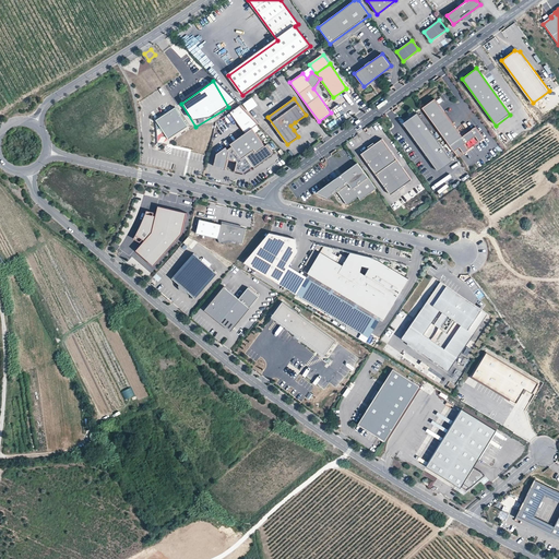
[(435,98),(423,108),(450,145),(462,137),(435,98)]
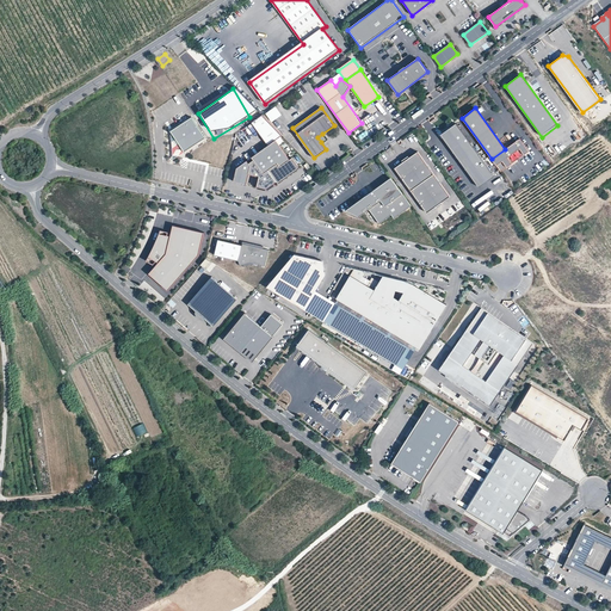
[(205,139),(192,117),(171,131),(184,152),(205,139)]
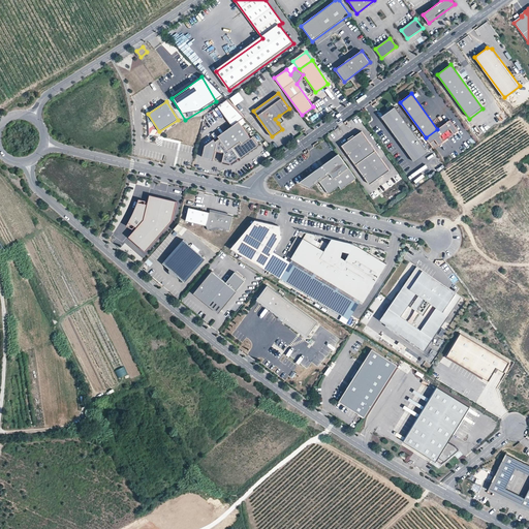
[(222,105),(226,112),(232,109),(228,101),(222,105)]
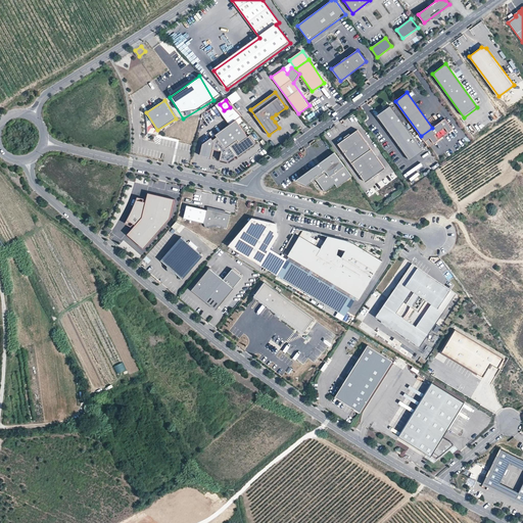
[(423,150),(390,105),(380,113),(413,158),(423,150)]
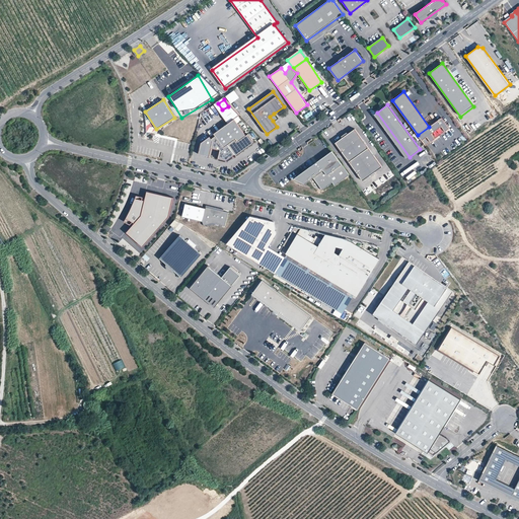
[(410,157),(377,113),(374,115),(406,159),(410,157)]
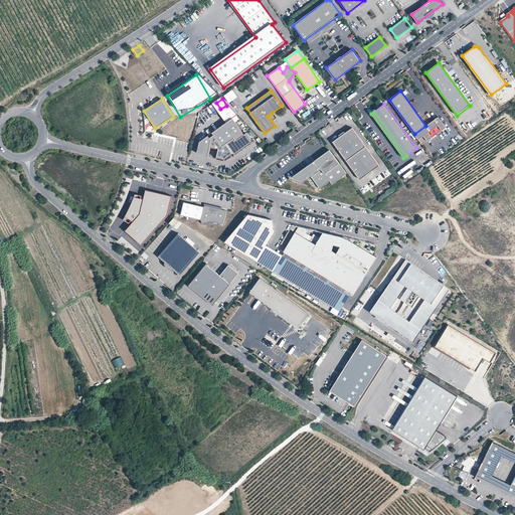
[(423,136),(427,142),(447,129),(439,117),(425,126),(414,134),(418,140),(423,136)]
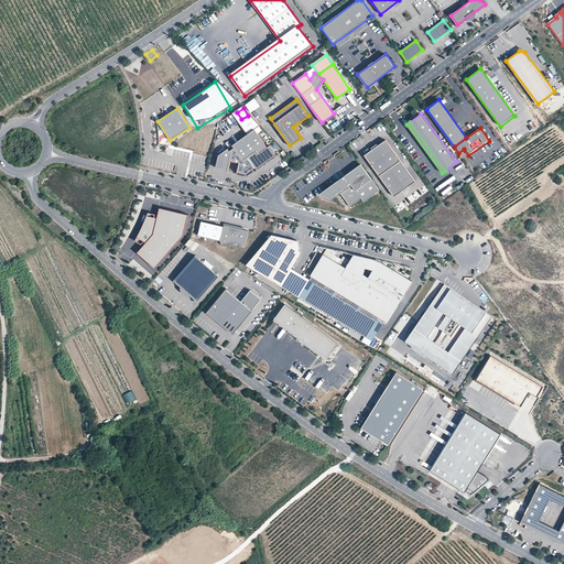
[(268,147),(255,129),(232,145),(235,148),(230,151),(228,148),(219,155),(216,167),(227,170),(230,161),(234,162),(239,163),(237,172),(247,174),(256,167),(257,170),(277,155),(270,145),(268,147)]
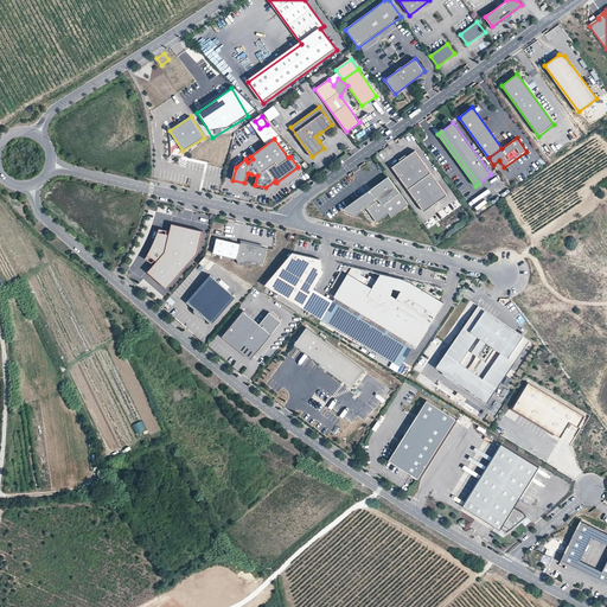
[(447,196),(415,151),(407,157),(406,155),(400,159),(401,161),(393,167),(425,212),(433,205),(434,208),(440,203),(439,202),(447,196)]
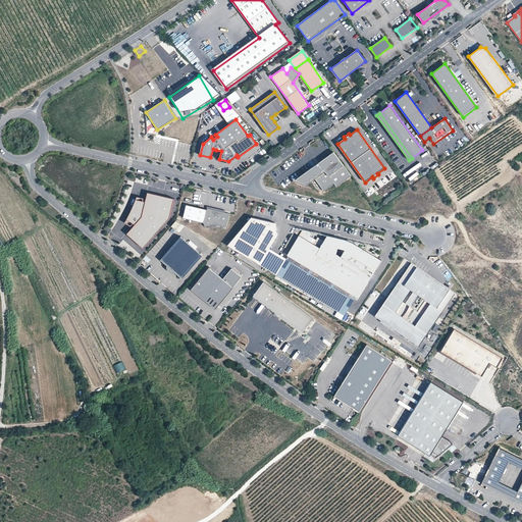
[(433,144),(429,138),(424,142),(428,148),(433,144)]
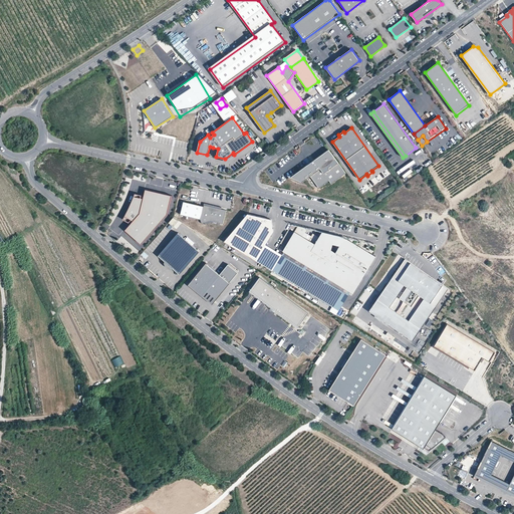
[(345,174),(329,150),(290,177),(302,183),(310,177),(319,188),(329,181),(331,184),(345,174)]
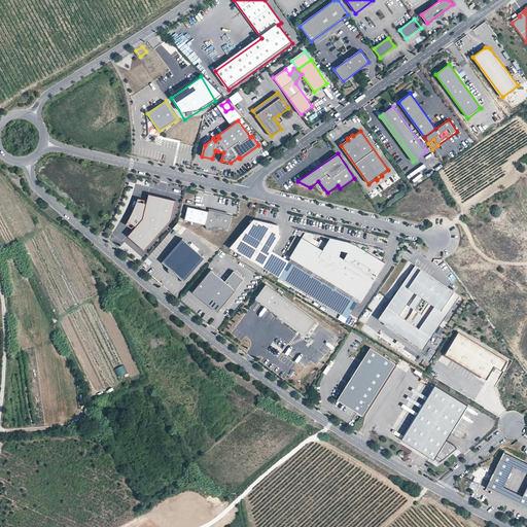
[(172,219),(176,201),(149,195),(147,204),(144,203),(145,201),(136,198),(134,205),(132,211),(130,218),(127,224),(133,227),(135,225),(137,226),(129,236),(145,250),(172,219)]
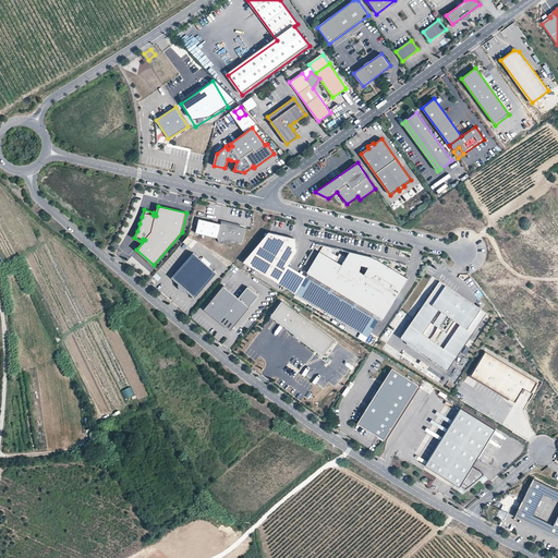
[(218,238),(221,225),(199,219),(196,233),(218,238)]
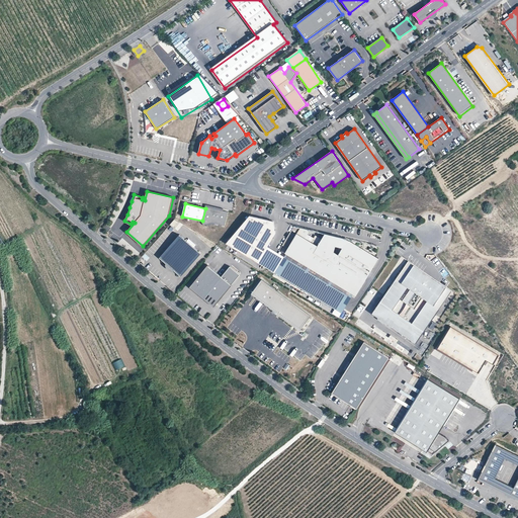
[(225,226),(228,211),(223,210),(205,206),(205,208),(202,221),(203,226),(206,225),(212,223),(223,225),(225,226)]
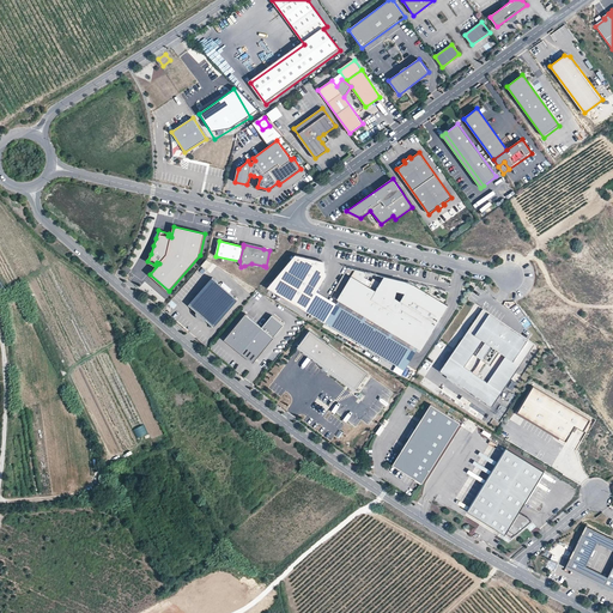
[(266,286),(304,310),(315,293),(327,275),(323,260),(293,254),(266,286)]
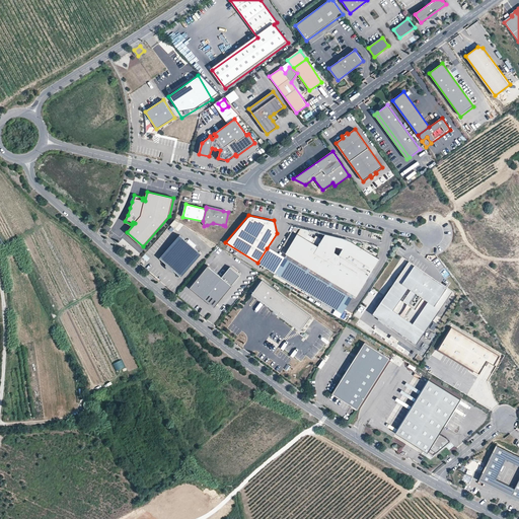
[(351,241),(349,243),(340,237),(338,241),(331,240),(332,236),(325,234),(322,239),(316,236),(314,238),(308,235),(311,230),(301,228),(297,234),(298,234),(287,254),(354,294),(366,276),(372,266),(374,267),(379,258),(351,241)]
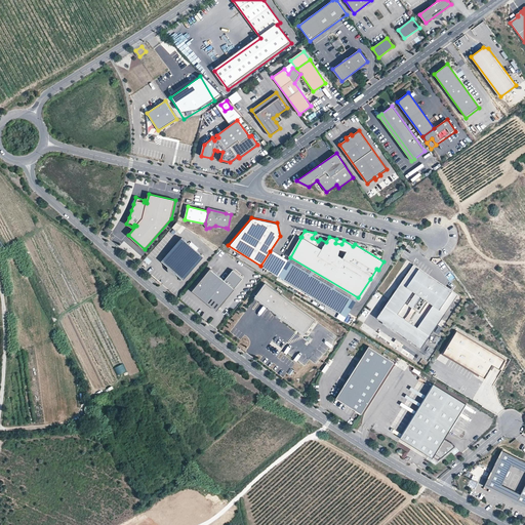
[(203,257),(182,238),(163,259),(185,279),(203,257)]
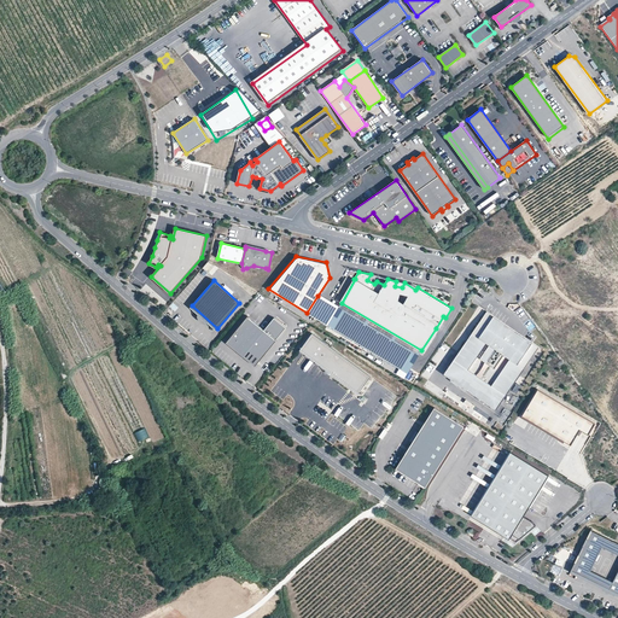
[(336,307),(318,296),(307,313),(326,324),(336,307)]
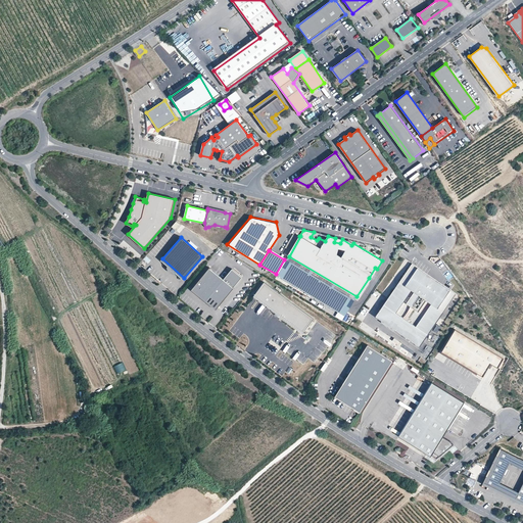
[(357,296),(289,256),(278,275),(308,293),(311,289),(324,296),(322,301),(345,316),(357,296)]
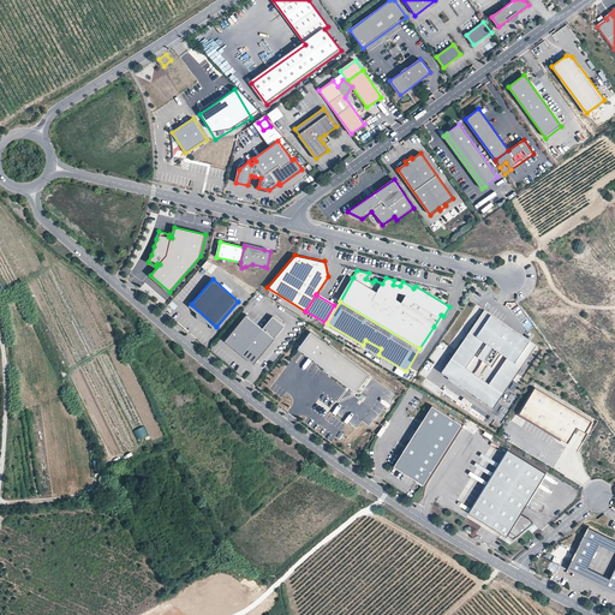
[(494,407),(537,344),(485,309),(442,371),(494,407)]
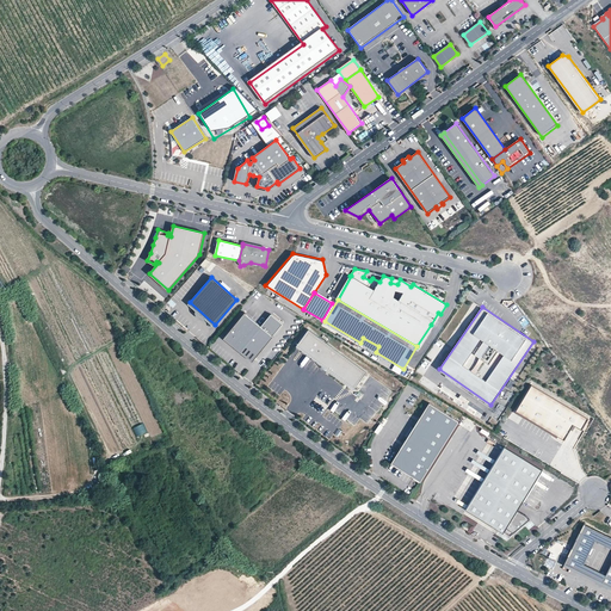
[(433,326),(440,314),(438,313),(431,325),(433,326)]
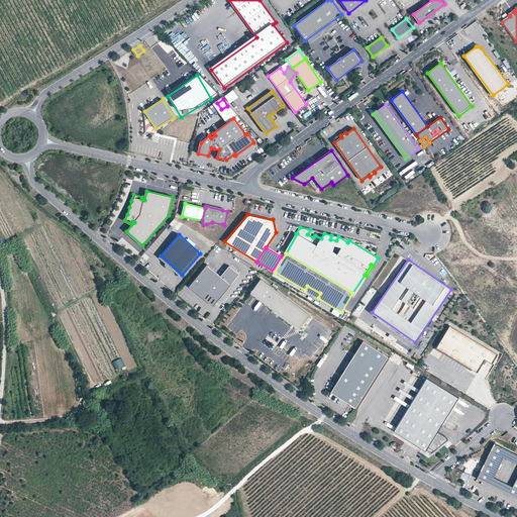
[(221,277),(207,266),(191,286),(204,298),(213,288),(222,295),(239,274),(229,266),(221,277)]
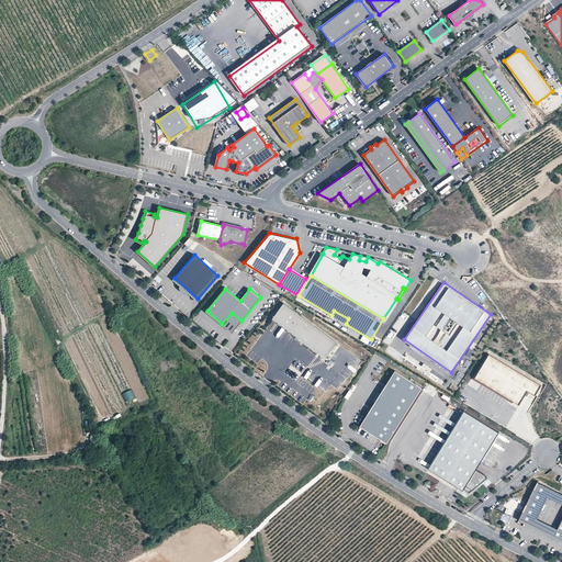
[(337,343),(284,303),(272,318),(326,358),(337,343)]
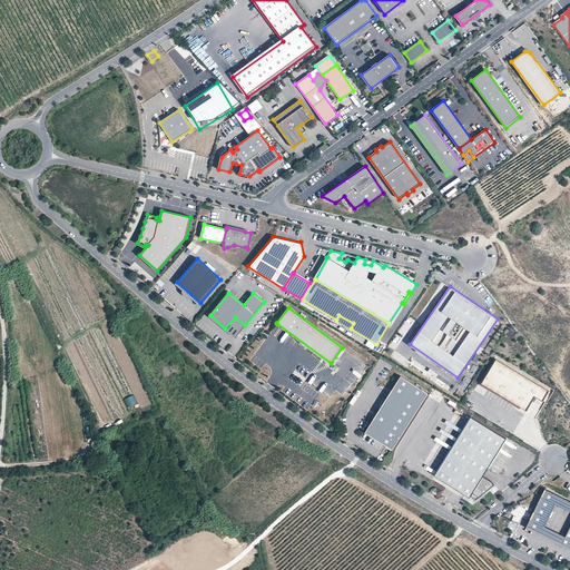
[(353,323),(338,315),(336,320),(351,328),(353,323)]
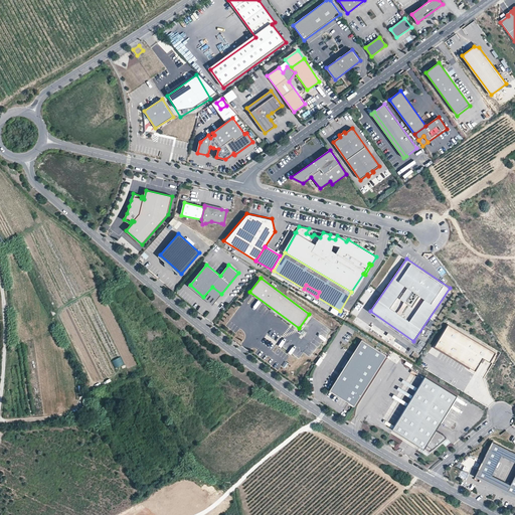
[(221,294),(212,287),(203,297),(213,304),(221,294)]
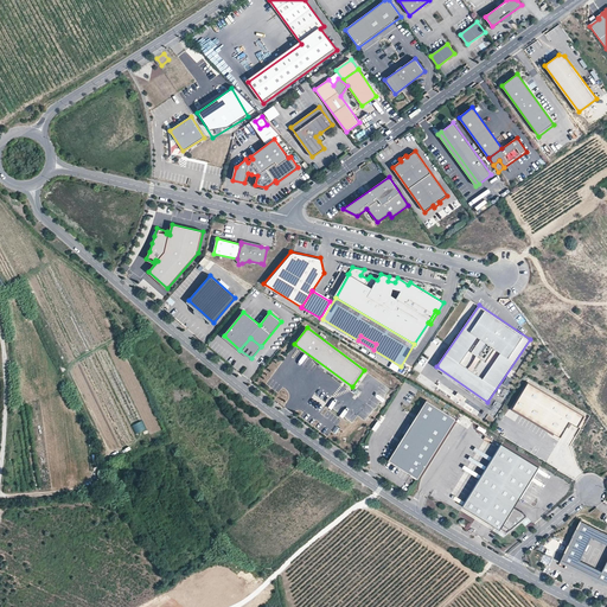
[(585,415),(529,382),(513,408),(561,436),(570,421),(579,427),(585,415)]
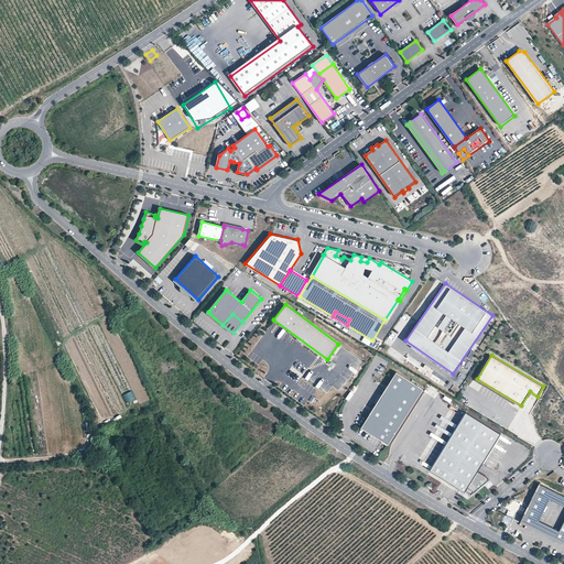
[(466,357),(454,376),(459,379),(462,377),(465,379),(475,362),(466,357)]
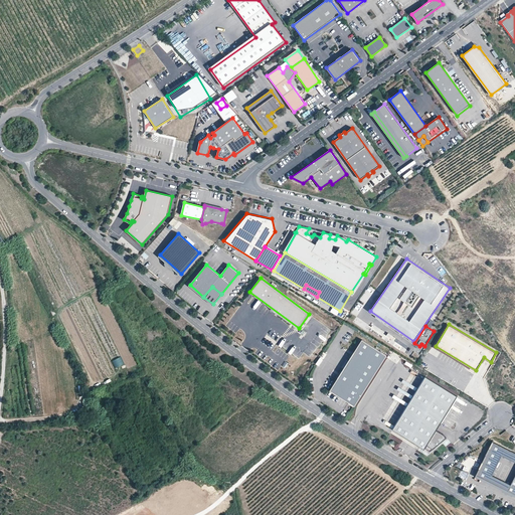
[(395,348),(410,356),(413,349),(410,348),(412,343),(404,339),(401,346),(397,344),(395,348)]
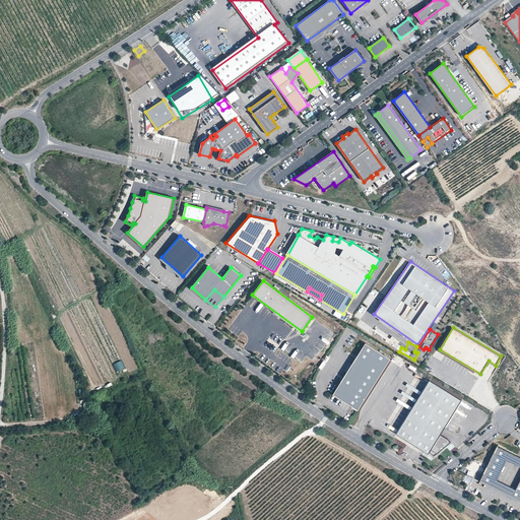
[(358,409),(390,359),(366,343),(353,363),(363,368),(354,381),(345,375),(333,394),(358,409)]
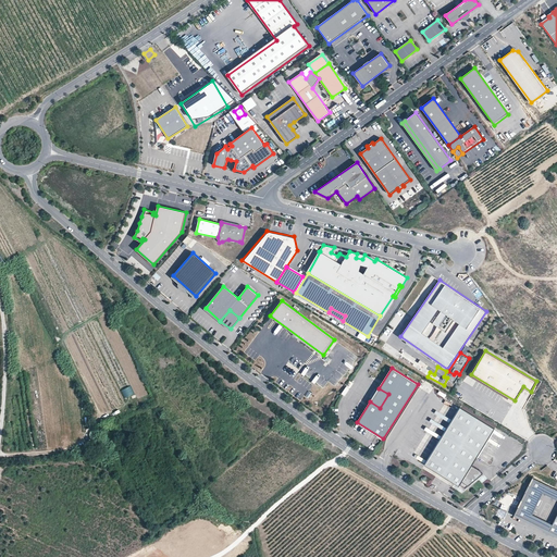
[(121,391),(124,398),(134,395),(131,387),(121,391)]
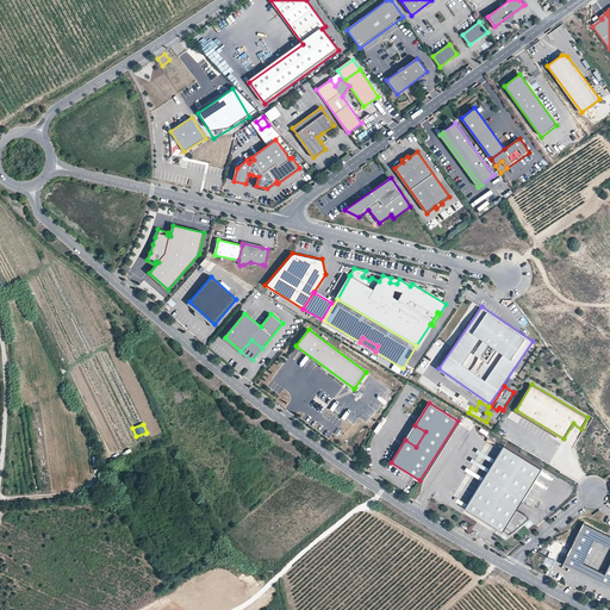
[(416,447),(425,431),(415,425),(405,440),(416,447)]
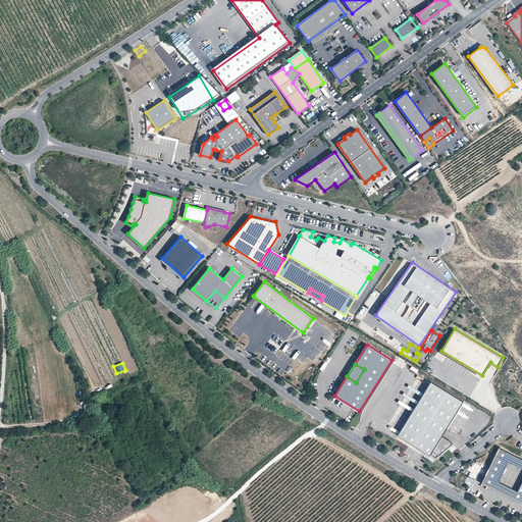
[(442,436),(464,402),(431,381),(398,435),(430,456),(431,455),(436,458),(453,444),(450,440),(442,436)]
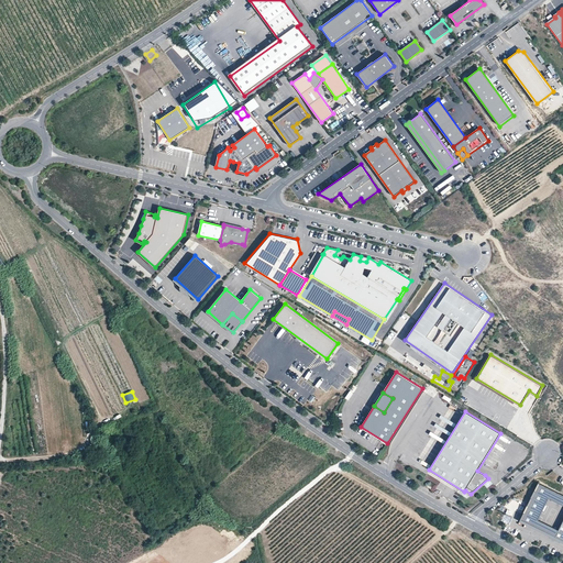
[(562,495),(539,483),(520,519),(562,540),(562,495)]
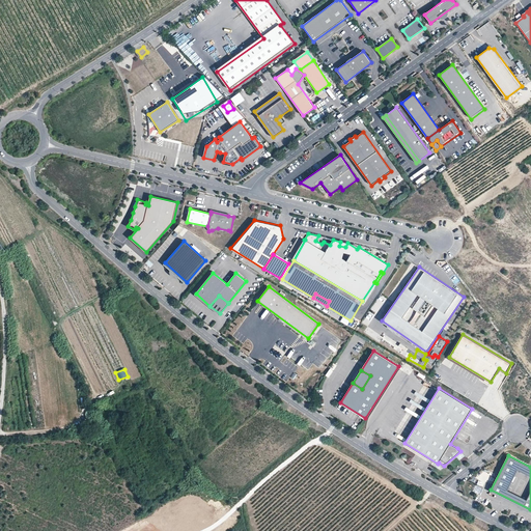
[(475,485),(472,493),(482,496),(484,488),(475,485)]
